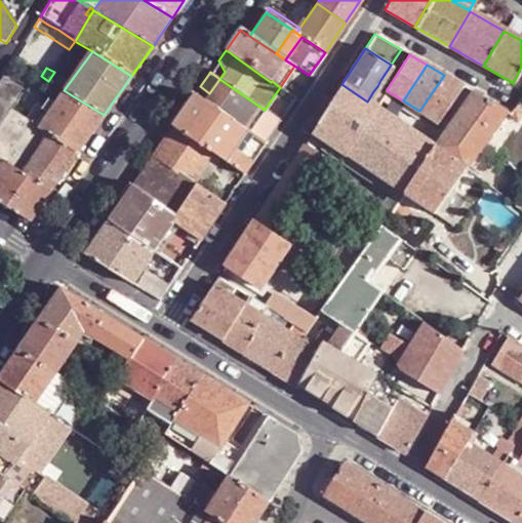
[(462,85),(444,75),(419,111),(437,123),(462,85)]
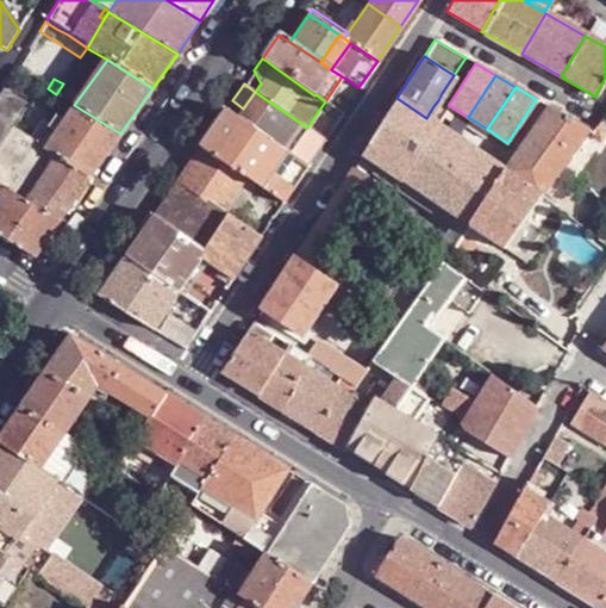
[(1,91),(0,93),(0,123),(12,130),(27,106),(1,91)]
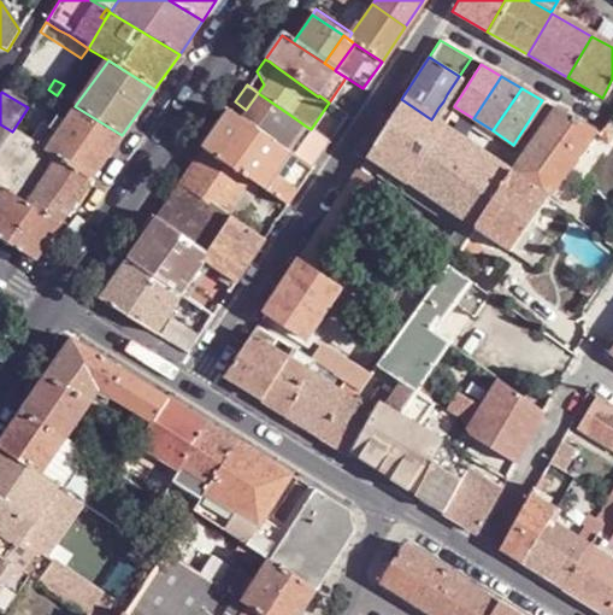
[(240,119),(270,139),(280,127),(288,113),(258,93),(246,110),(235,101),(228,111),(240,119)]
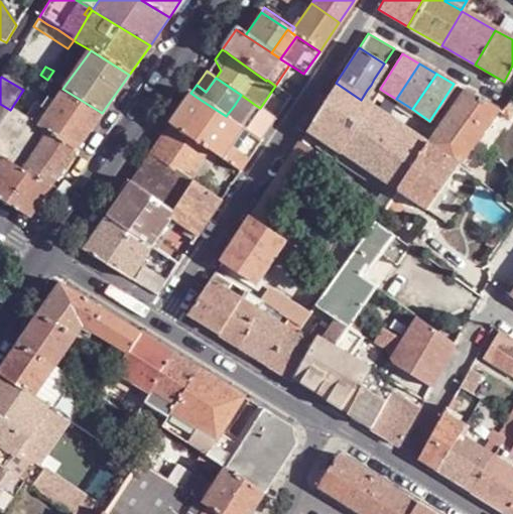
[(390,186),(394,188),(427,143),(426,143),(369,105),(361,100),(336,83),(324,101),(314,115),(305,129),(309,132),(390,186)]
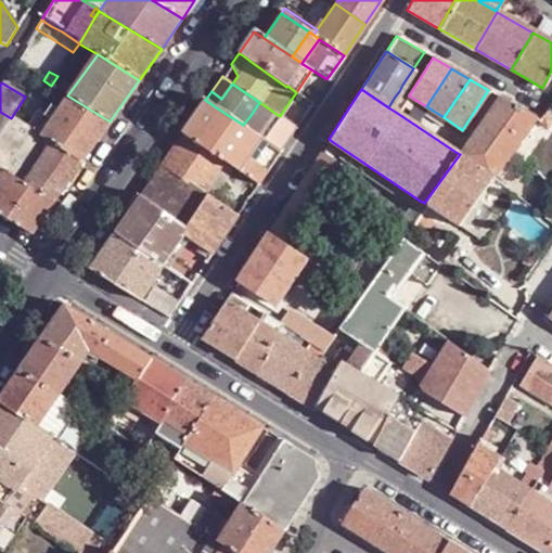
[(82,162),(110,121),(67,95),(58,111),(50,121),(39,136),(53,143),(82,162)]
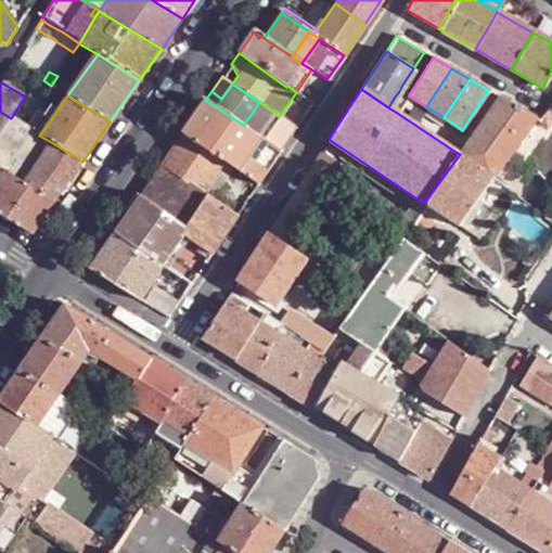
[(415,100),(409,95),(403,102),(402,103),(410,107),(415,100)]
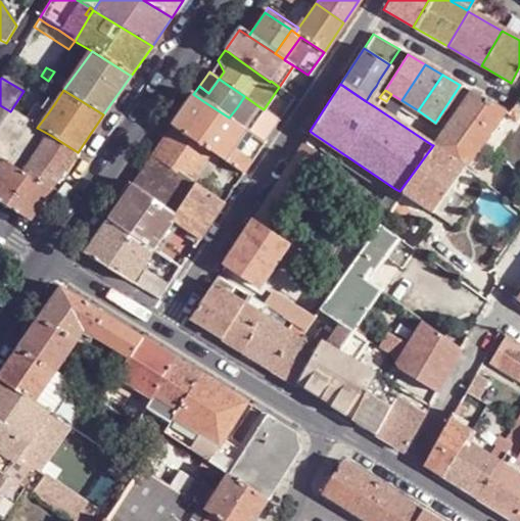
[(433,145),(464,168),(503,112),(504,110),(470,90),(432,145),(433,145)]
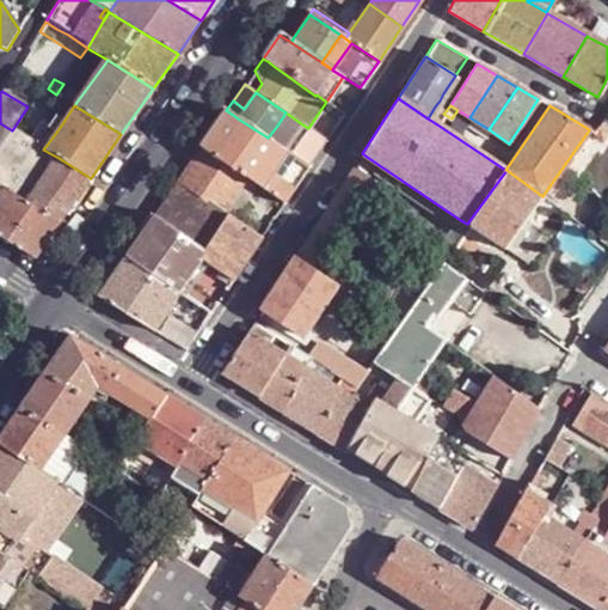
[(444,113),(435,107),(428,119),(437,124),(443,114),(444,113)]
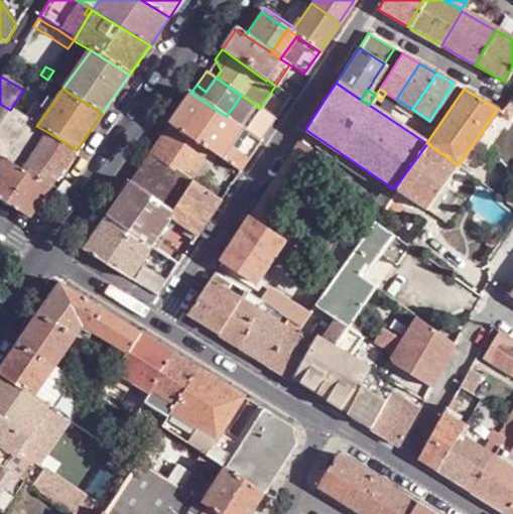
[(170,124),(207,148),(228,118),(226,116),(201,100),(190,93),(170,124)]
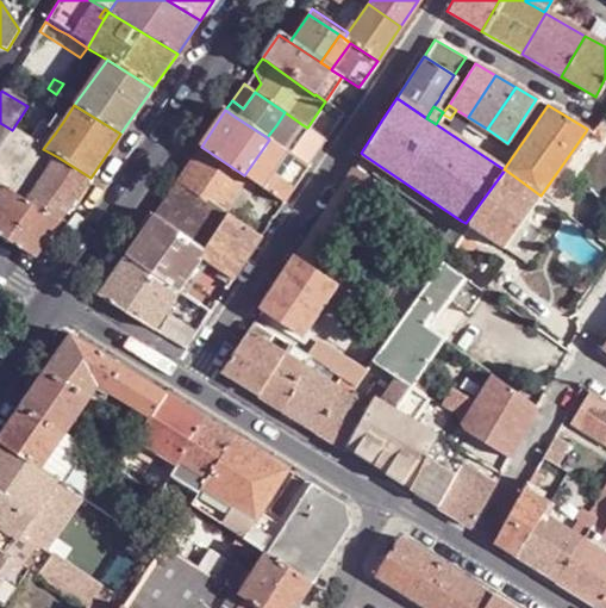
[(293,136),(301,124),(297,121),(285,112),(276,125),(293,136)]
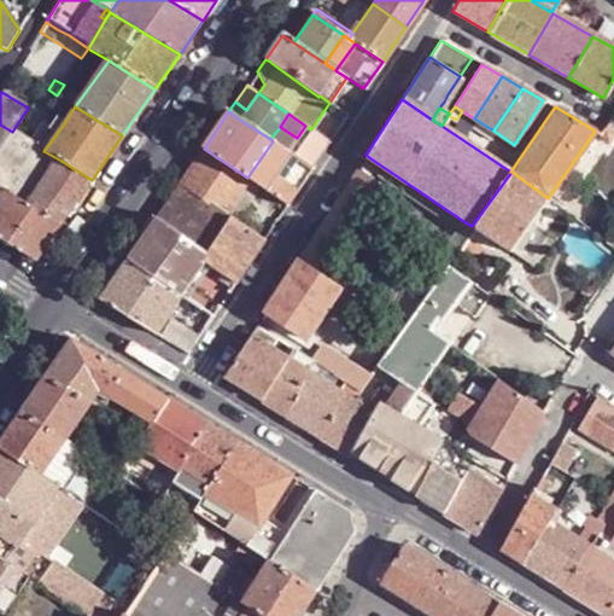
[(48,131),(56,135),(64,123),(56,117),(48,131)]
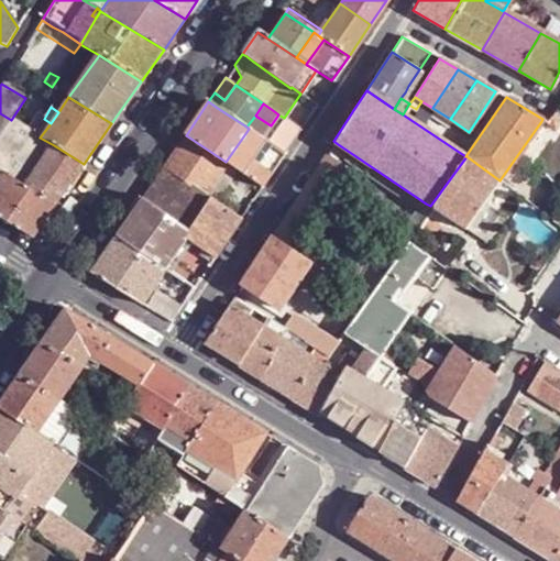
[(559,119),(550,111),(545,120),(542,119),(541,121),(552,128),(559,119)]
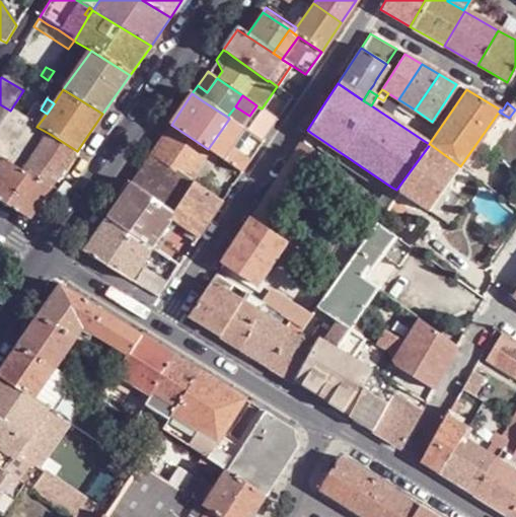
[(0,168),(4,162),(23,173),(50,134),(37,127),(10,111),(0,104),(0,168)]
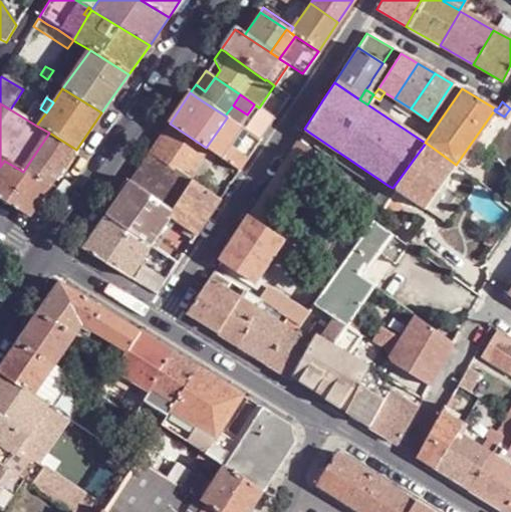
[(247,114),(239,125),(259,140),(273,117),(259,107),(254,104),(247,114)]
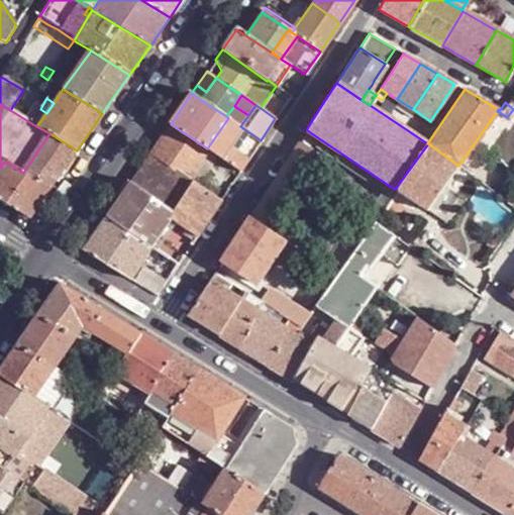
[(240,126),(248,115),(234,106),(226,116),(228,118),(240,126)]
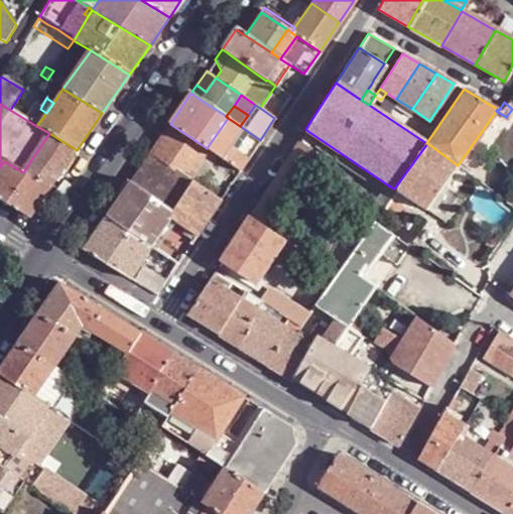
[(240,171),(260,140),(240,126),(228,118),(207,148),(240,171)]
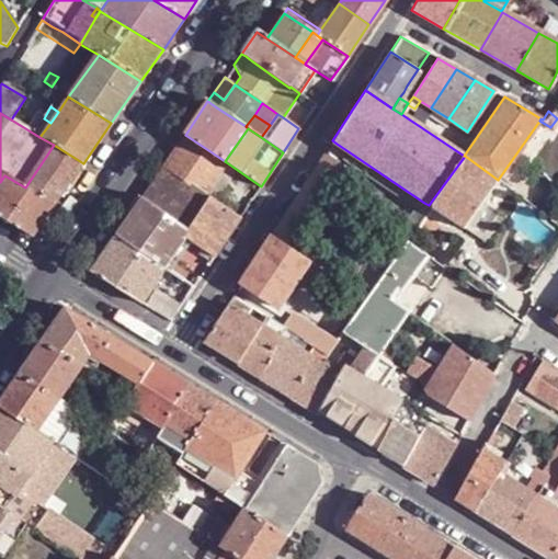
[(225,161),(185,135),(162,168),(203,195),(207,189),(225,161)]
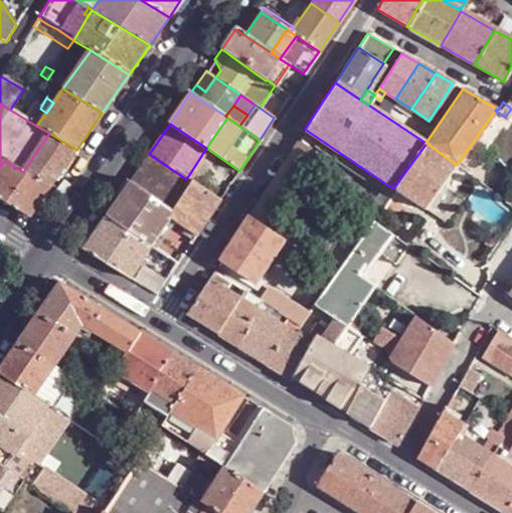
[(317,150),(305,129),(286,158),(304,170),(317,150)]
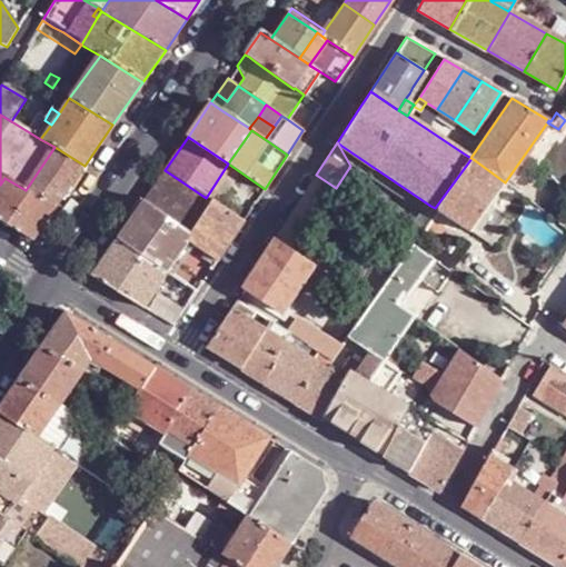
[(418,211),(435,208),(430,206),(341,146),(337,142),(350,166),(354,168),(416,209),(418,211)]
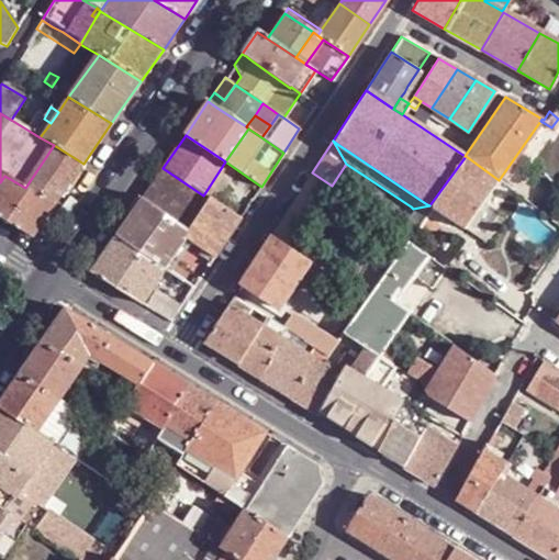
[(84,164),(54,145),(25,188),(54,206),(84,164)]
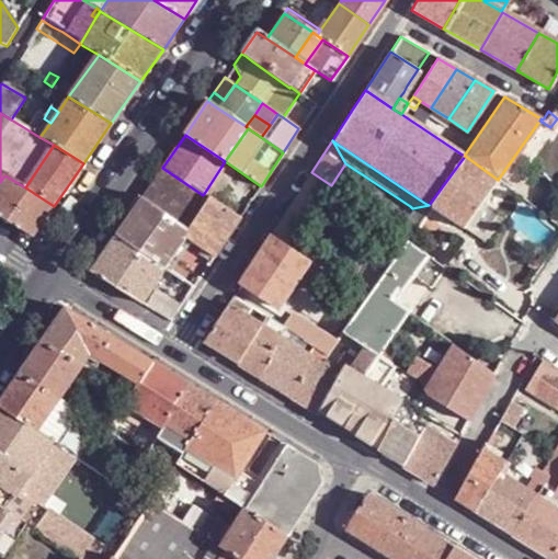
[(481,202),(498,180),(465,156),(429,205),(442,214),(463,228),(481,202)]
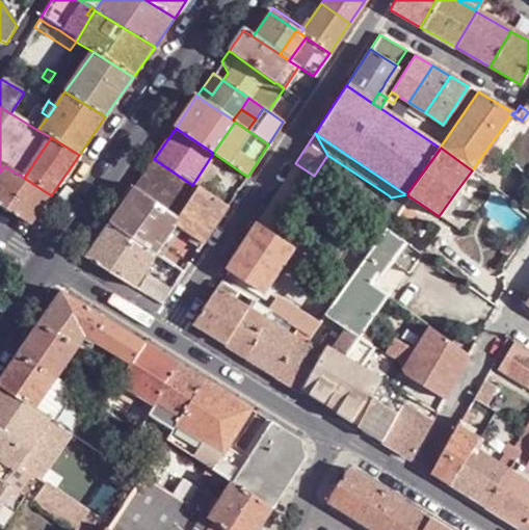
[(192,185),(154,159),(133,188),(178,219),(199,189),(192,185)]
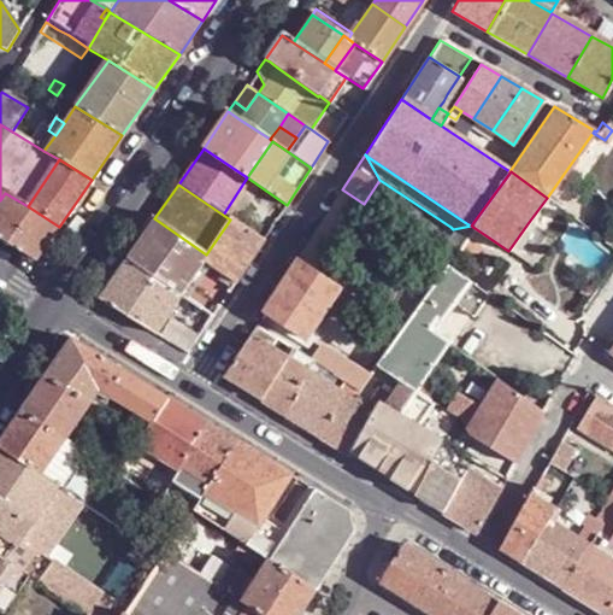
[(318,275),(364,204),(342,189),(296,262),(318,275)]
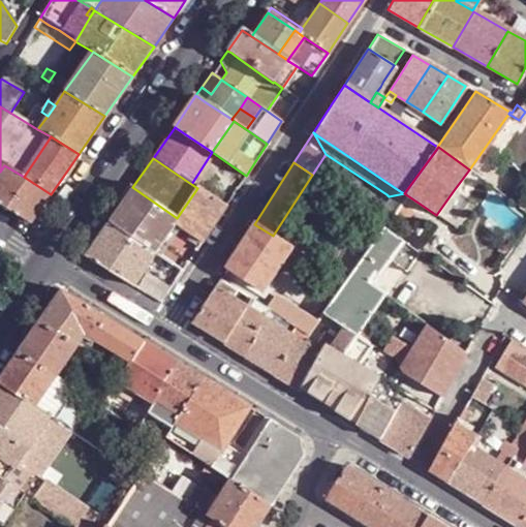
[(0,206),(30,224),(51,194),(24,177),(4,165),(0,172),(0,206)]
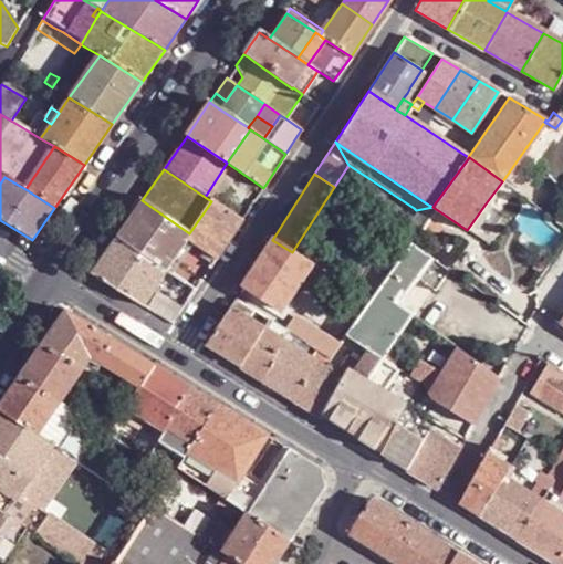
[(189,233),(142,200),(116,237),(165,270),(186,240),(190,233),(189,233)]
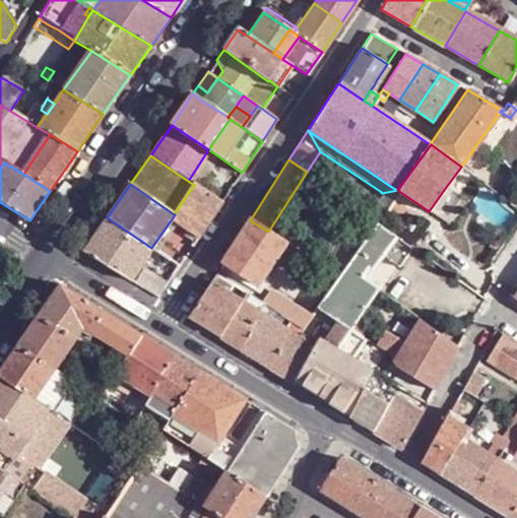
[(197,238),(221,202),(200,189),(194,185),(174,214),(175,214),(171,220),(183,228),(197,238)]
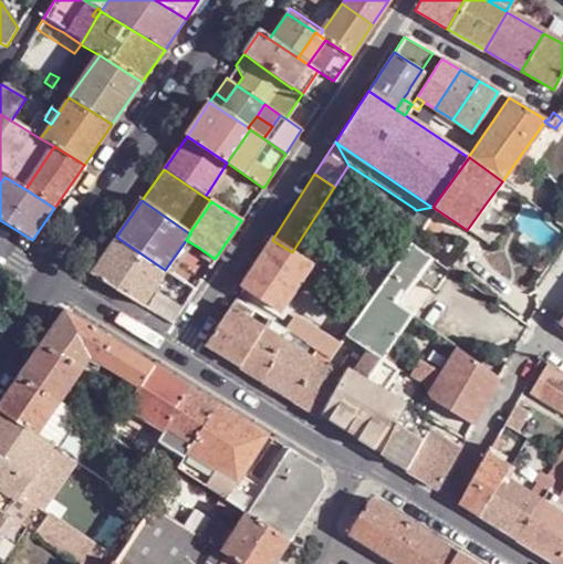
[(500,213),(486,204),(467,230),(482,241),(500,213)]
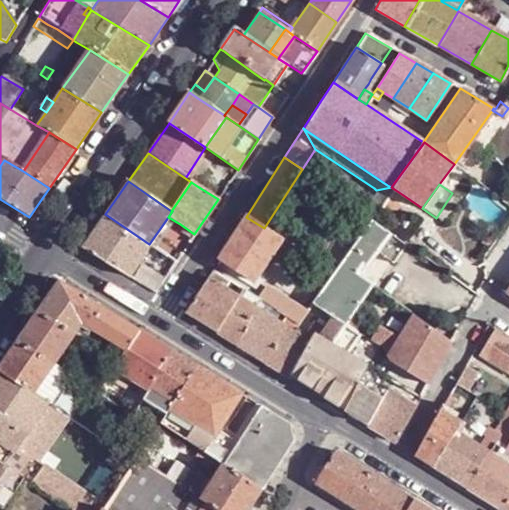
[(391,187),(376,190),(358,217),(366,223),(369,220),(375,210),(391,187)]
